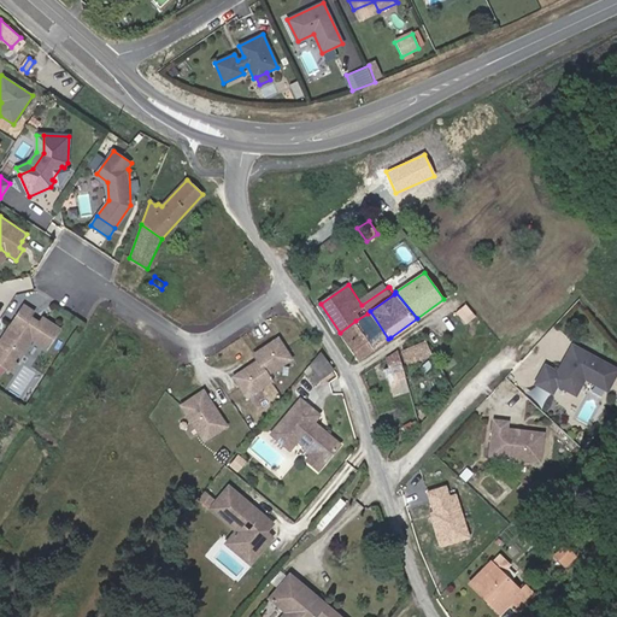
[(24,304),(0,340),(0,363),(9,369),(15,360),(21,351),(23,353),(33,338),(48,347),(60,328),(43,317),(40,322),(36,319),(35,322),(29,318),(34,311),(24,304)]
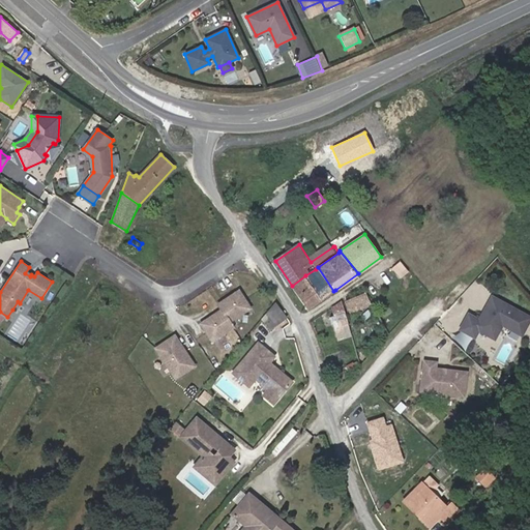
[(318,267),(316,269),(305,275),(307,277),(322,299),(323,298),(333,291),(318,267)]
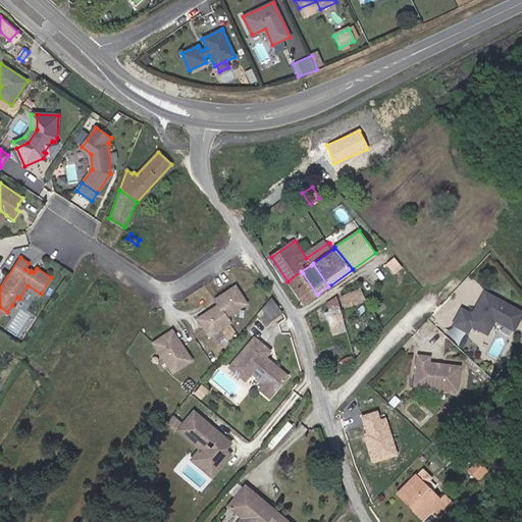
[(303,273),(301,271),(288,281),(303,304),(317,295),(303,273)]
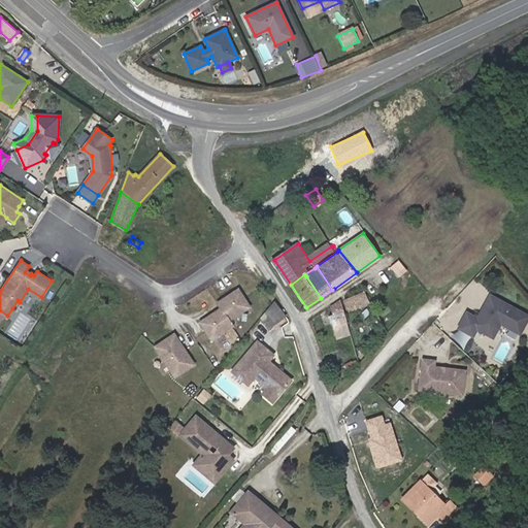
[(205,322),(202,324),(212,339),(233,326),(229,321),(250,306),(238,290),(218,303),(221,308),(204,320),(205,322)]
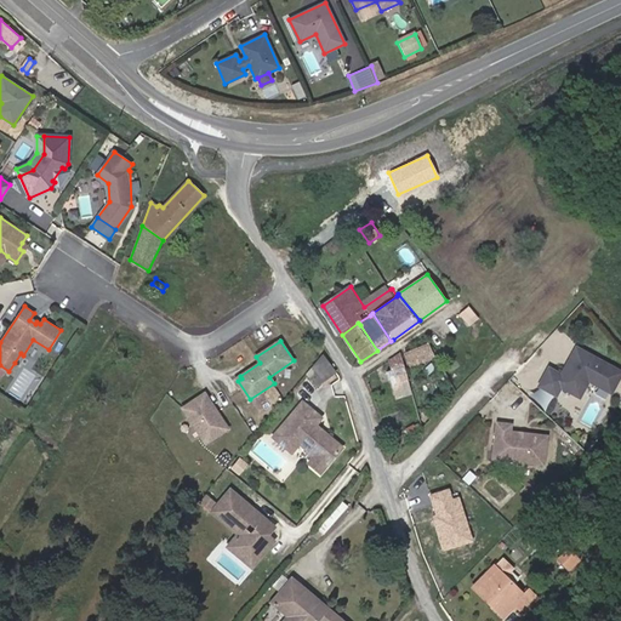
[(411,366),(436,355),(429,342),(406,352),(411,366)]
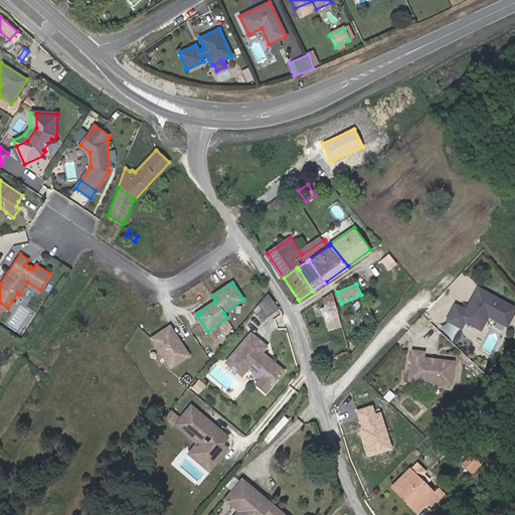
[(508,325),(514,312),(514,307),(479,288),(466,310),(456,305),(448,319),(462,327),(466,320),(472,323),(476,315),(485,313),(489,315),(508,325)]
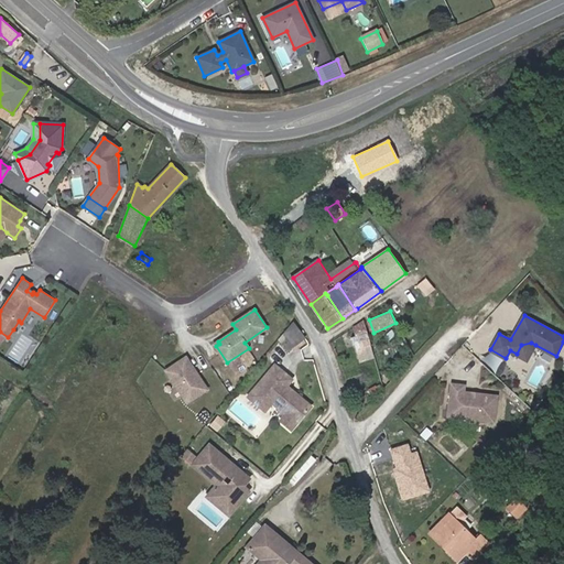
[(360,358),(375,354),(366,324),(365,320),(355,326),(358,336),(354,338),(360,358)]
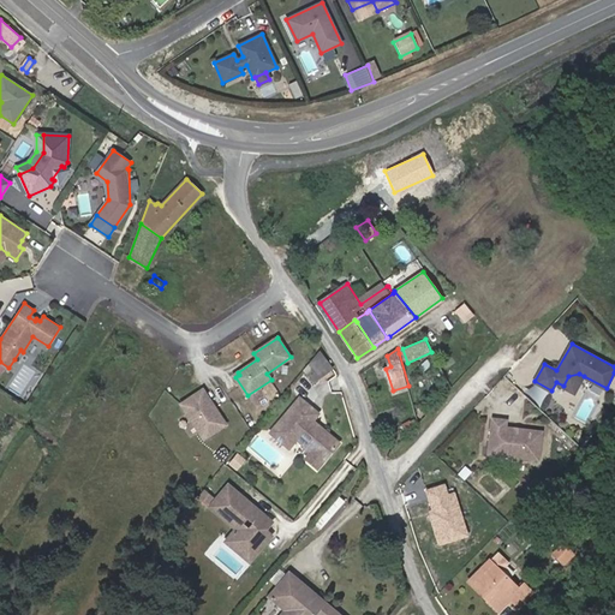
[(318,351),(310,362),(304,370),(314,383),(332,371),(318,351)]
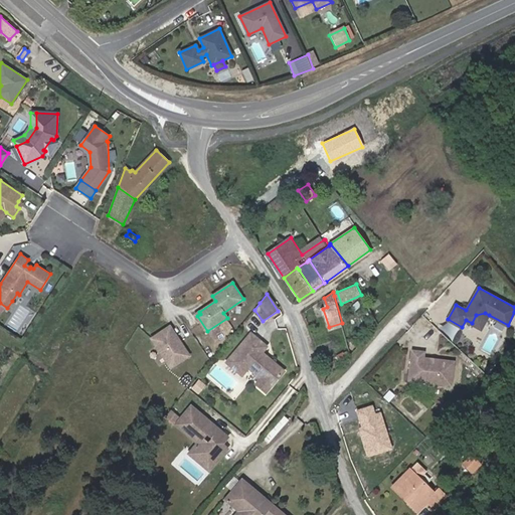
[(476,315),(472,323),(481,329),(489,315),(485,313),(476,315)]
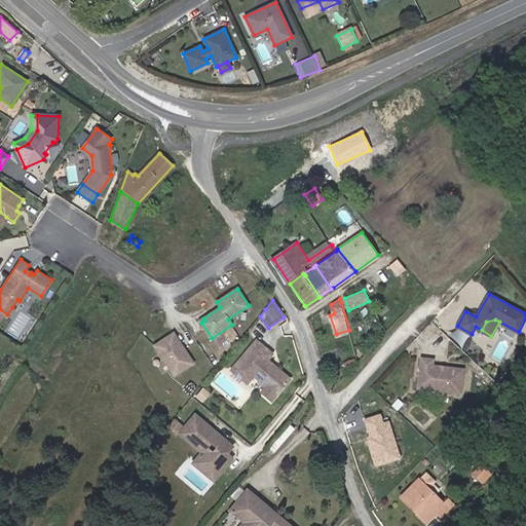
[(194,363),(174,331),(154,343),(176,375),(194,363)]
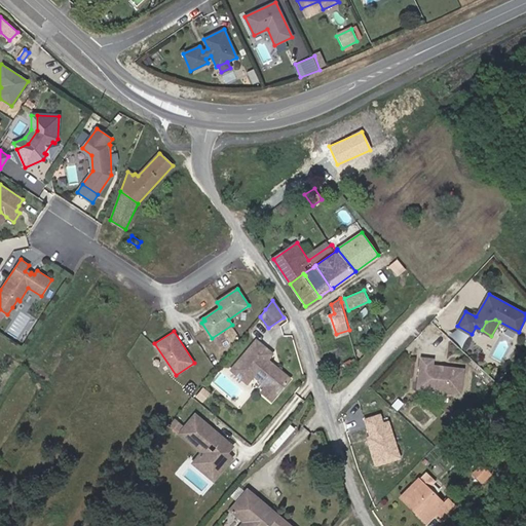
[(274,355),(256,341),(232,369),(235,371),(234,373),(248,383),(249,382),(251,384),(256,377),(261,381),(260,382),(267,387),(269,387),(279,396),(293,380),(279,370),(276,370),(273,368),(274,366),(269,362),(274,355)]
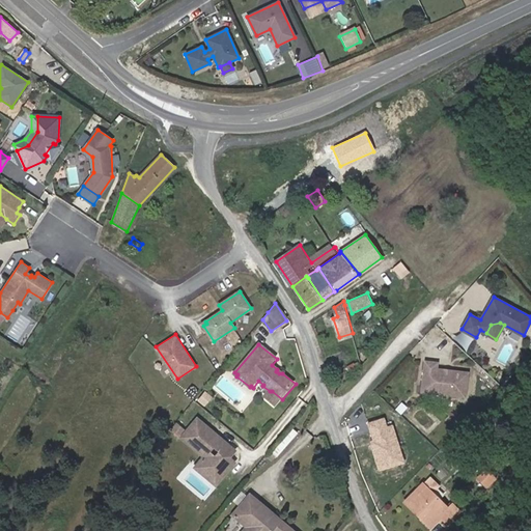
[(369,357),(368,352),(359,354),(362,363),(369,357)]
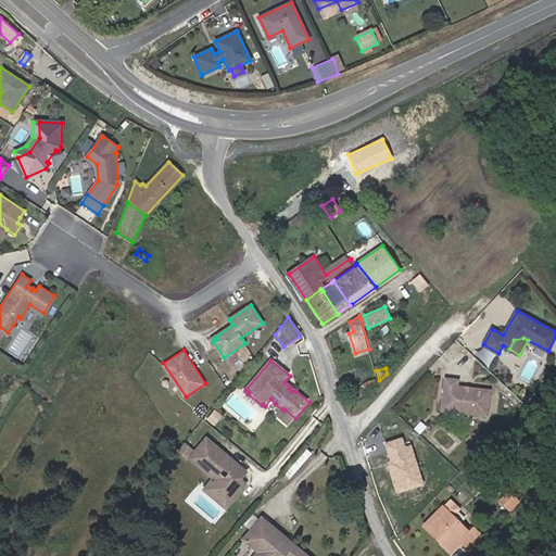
[(371,380),(365,383),(367,389),(374,386),(374,384),(377,382),(376,379),(371,381),(371,380)]
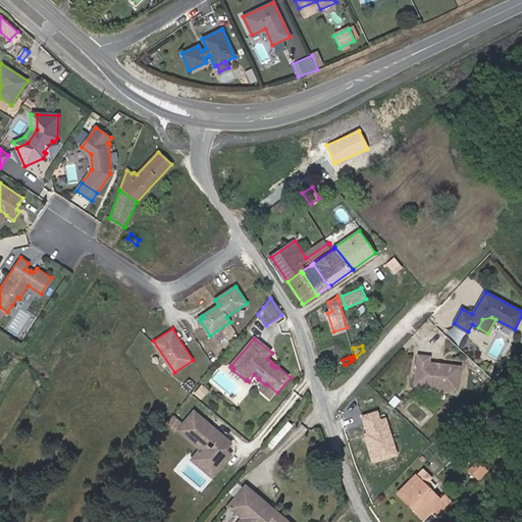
[(417,357),(414,386),(456,390),(459,367),(427,364),(428,358),(417,357)]
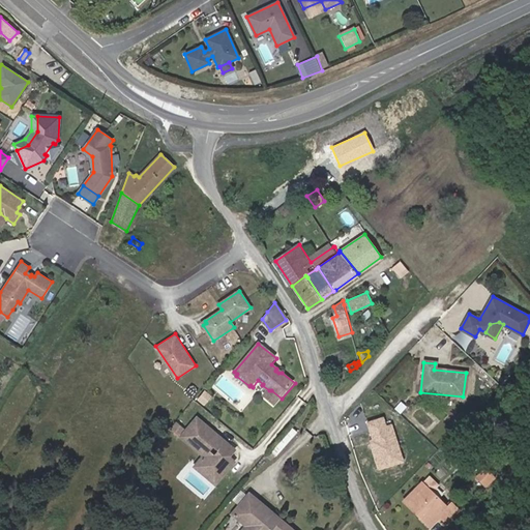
[(198,398),(204,403),(210,395),(204,390),(198,398)]
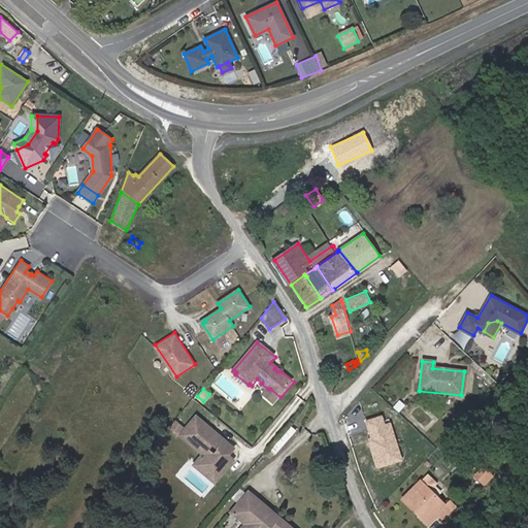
[(366,439),(375,468),(401,460),(390,422),(386,423),(383,415),(364,421),(369,438),(366,439)]
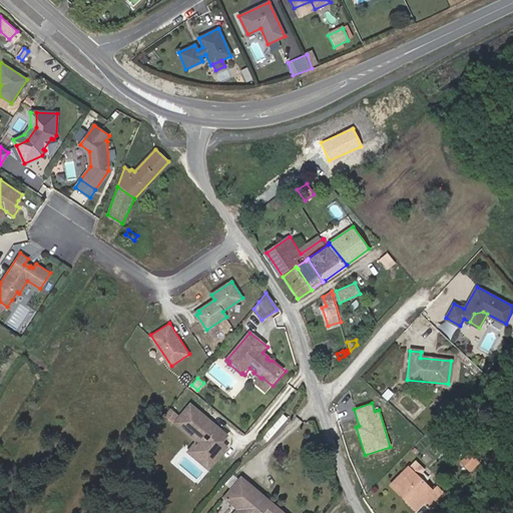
[(190,404),(174,422),(196,440),(190,448),(200,457),(203,453),(210,459),(217,450),(214,448),(226,435),(212,422),(208,427),(204,423),(208,419),(190,404)]
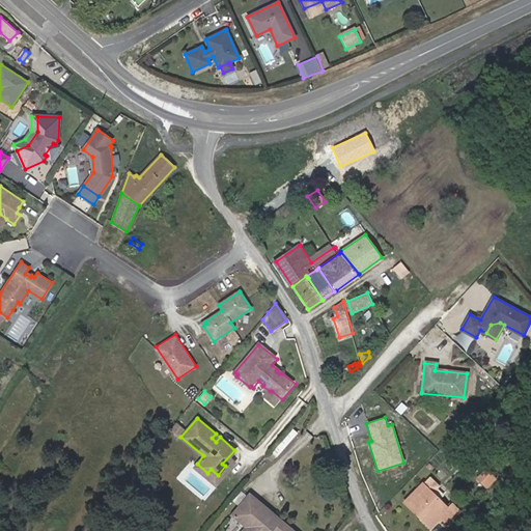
[(172,429),(179,435),(186,426),(178,421),(172,429)]
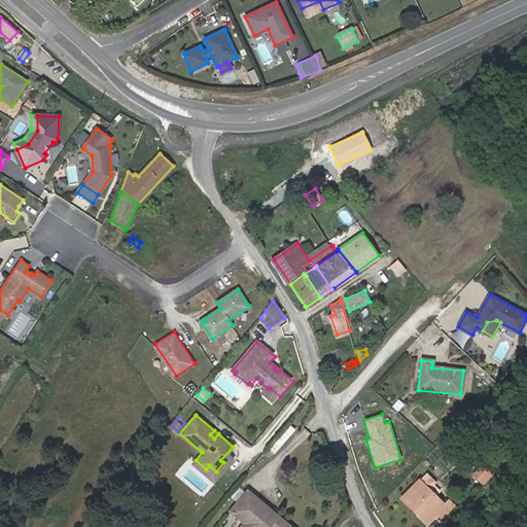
[(206,469),(196,460),(194,462),(213,479),(225,464),(223,462),(216,471),(209,465),(206,469)]
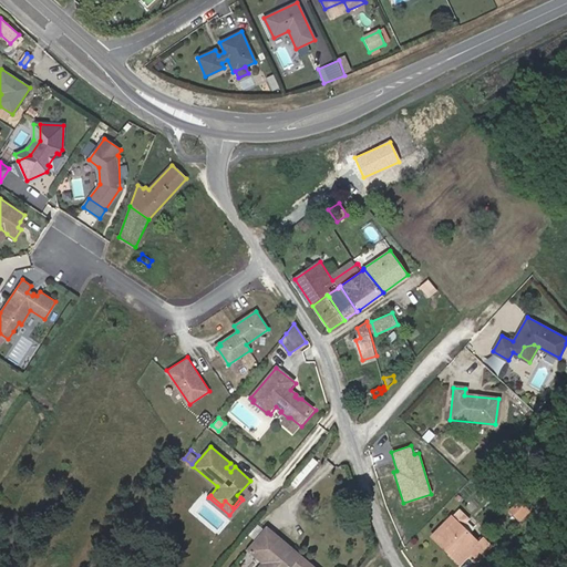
[(519,501),(509,511),(518,518),(527,508),(519,501)]
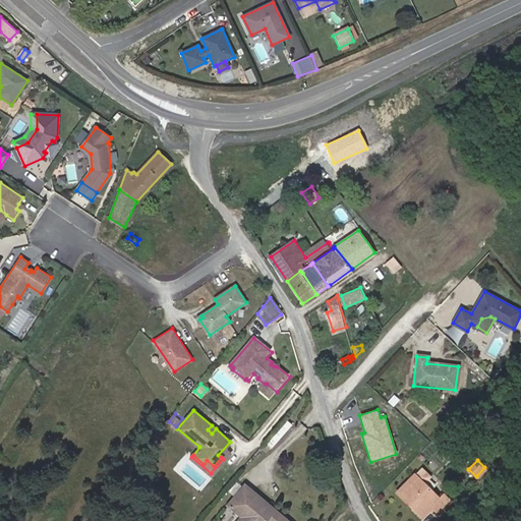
[(418,507),(415,510),(423,517),(433,507),(441,514),(452,502),(444,494),(440,499),(423,482),(430,475),(421,467),(414,474),(417,477),(403,491),(418,507)]
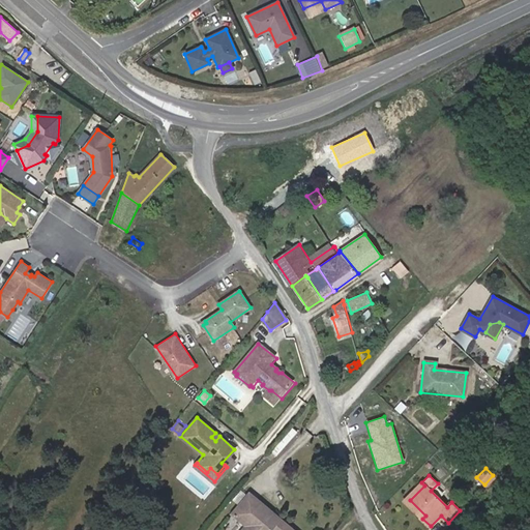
[(421,482),(404,500),(422,519),(425,516),(410,500),(424,486),(421,482)]
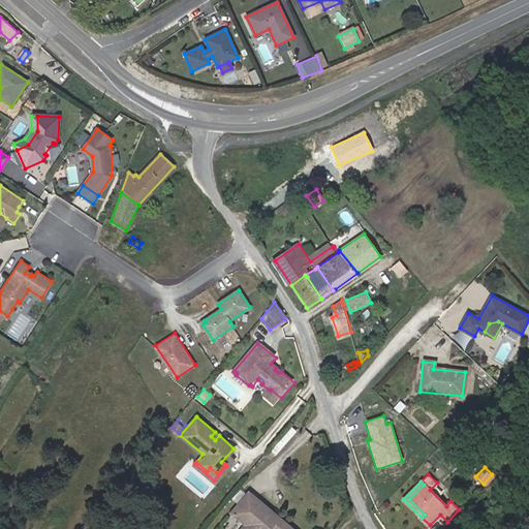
[(292,528),(248,492),(230,512),(245,525),(241,528),(271,528),(272,528),(292,528)]
